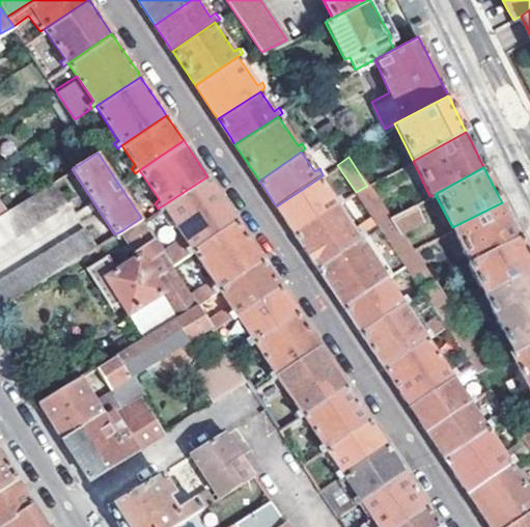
[(173,221),(182,234),(161,248),(170,261),(235,219),(232,214),(207,176),(163,205),(173,221)]
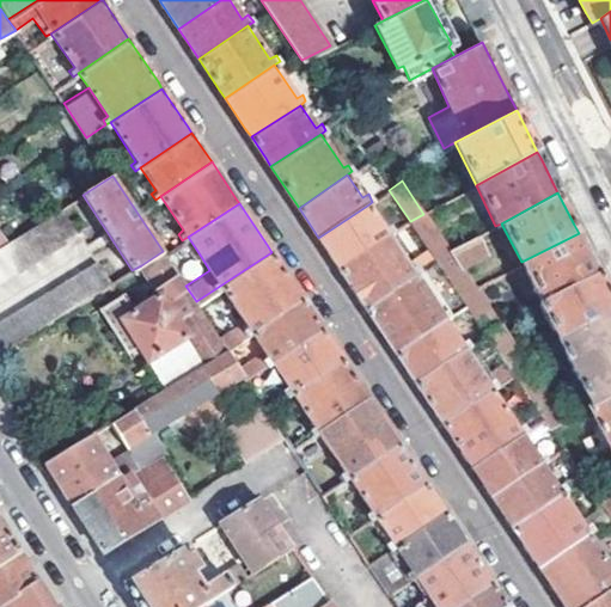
[(367,206),(318,238),(334,261),(338,267),(388,237),(393,232),(389,225),(383,227),(367,206)]
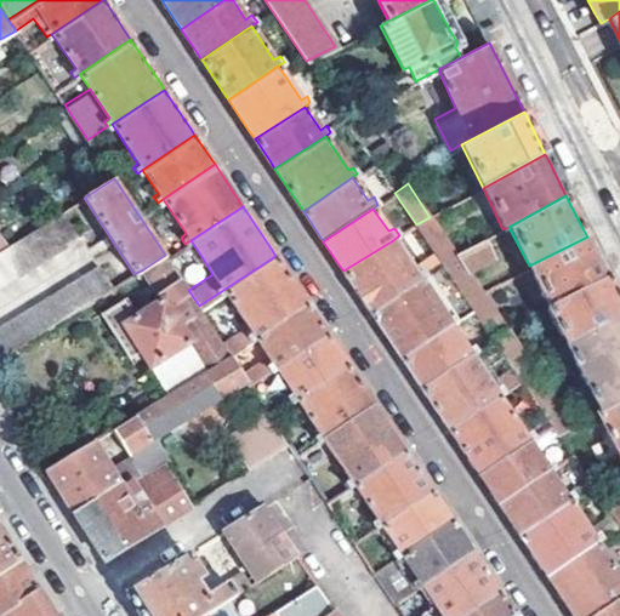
[(0,284),(66,244),(63,240),(78,231),(66,210),(9,245),(0,250),(0,284)]
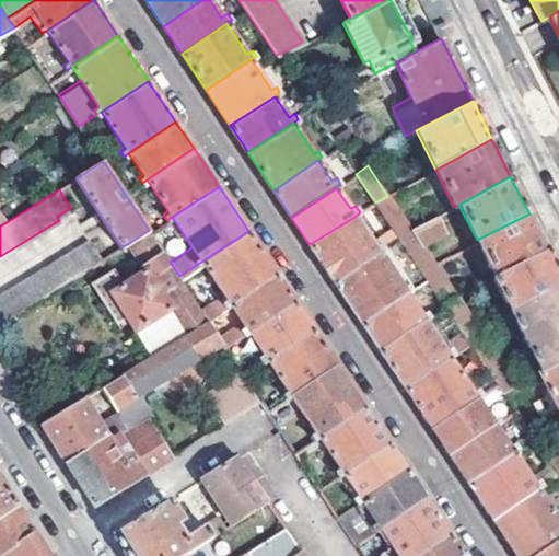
[(385,217),(396,209),(387,196),(375,203),(385,217)]
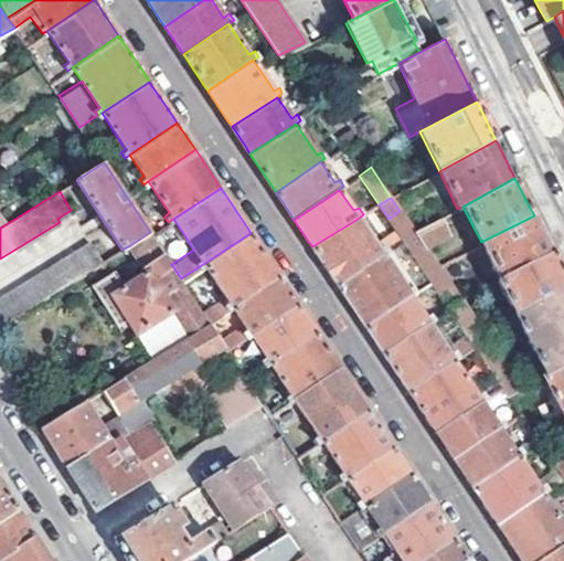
[(481,242),(500,278),(552,252),(538,223),(534,215),(481,242)]
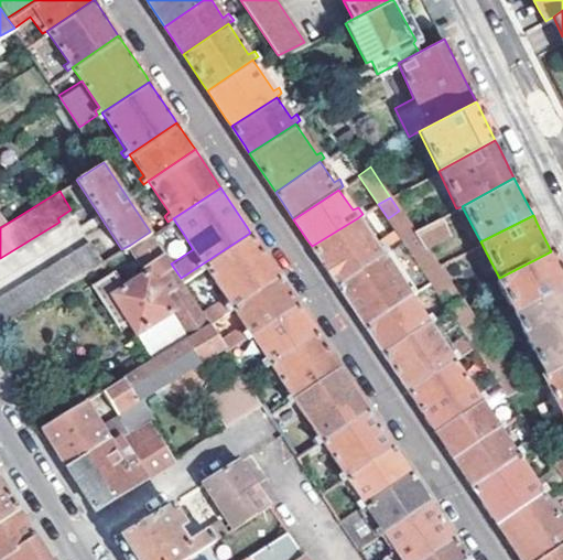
[(448,234),(440,217),(408,235),(401,238),(402,240),(411,254),(423,245),(425,248),(448,234)]
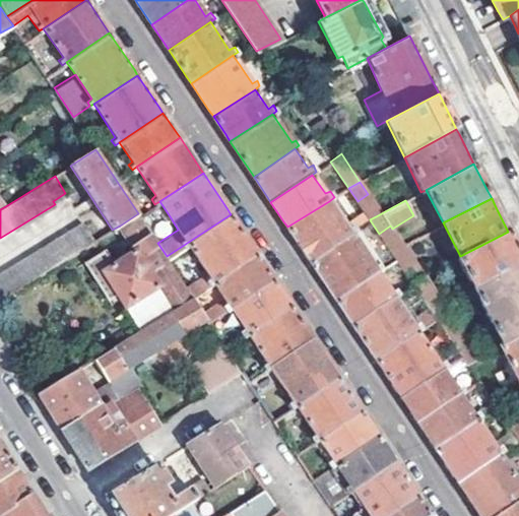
[(159,201),(154,204),(153,205),(164,219),(170,216),(159,201)]
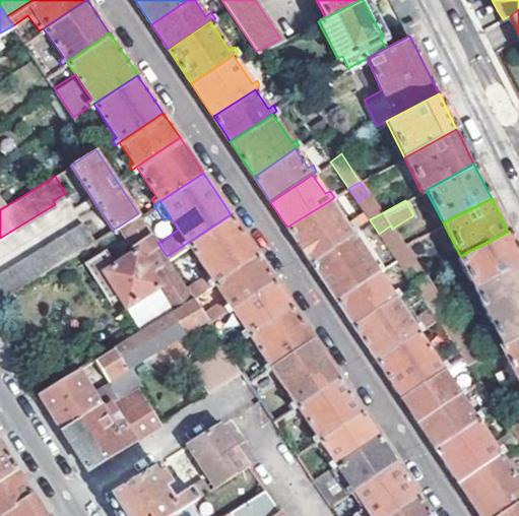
[(329,201),(287,227),(306,255),(310,261),(355,232),(352,226),(348,229),(329,201)]
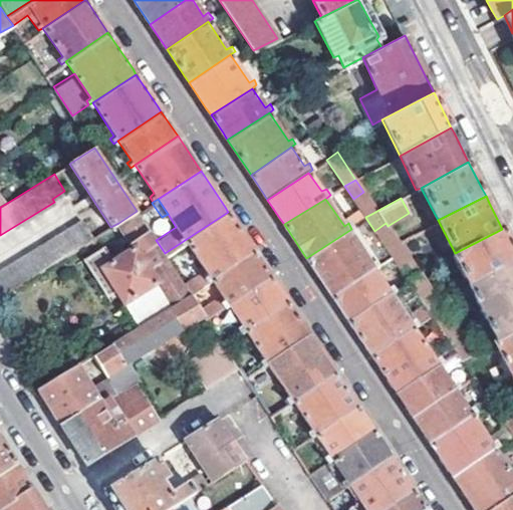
[(367,208),(360,210),(365,217),(371,214),(367,208)]
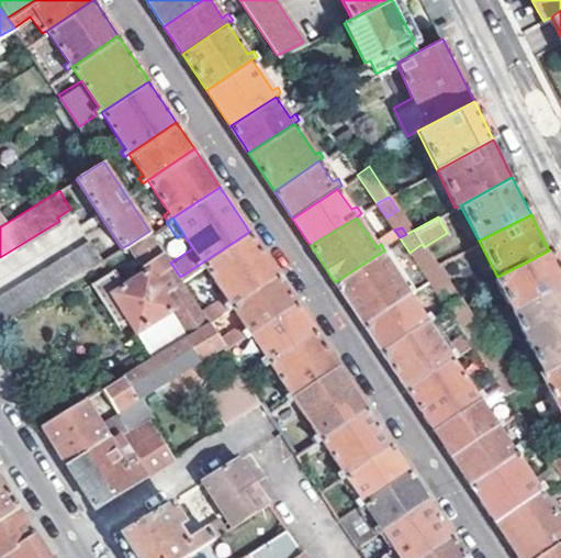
[(170,263),(149,231),(130,244),(145,269),(124,283),(113,269),(90,282),(115,323),(125,316),(133,330),(169,308),(187,334),(208,320),(200,308),(186,286),(180,277),(170,263)]
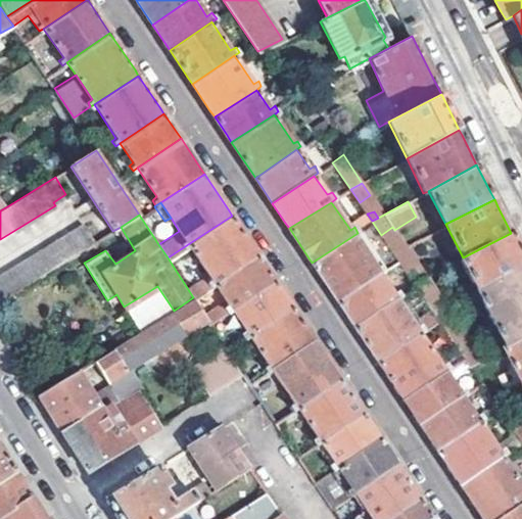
[(216,283),(258,253),(253,246),(232,216),(168,257),(173,266),(193,252),(209,276),(206,280),(210,286),(216,283)]
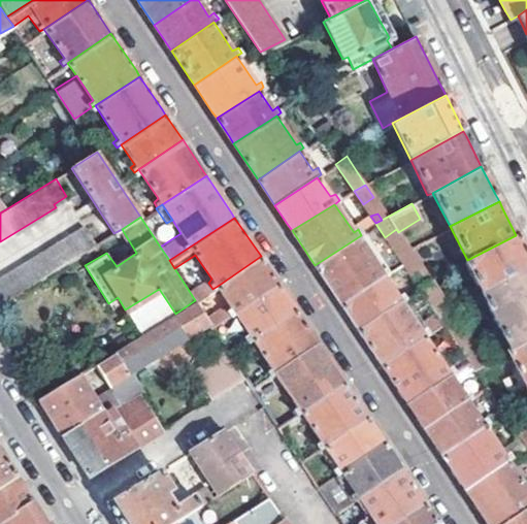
[(0,303),(96,244),(83,223),(0,274),(0,303)]
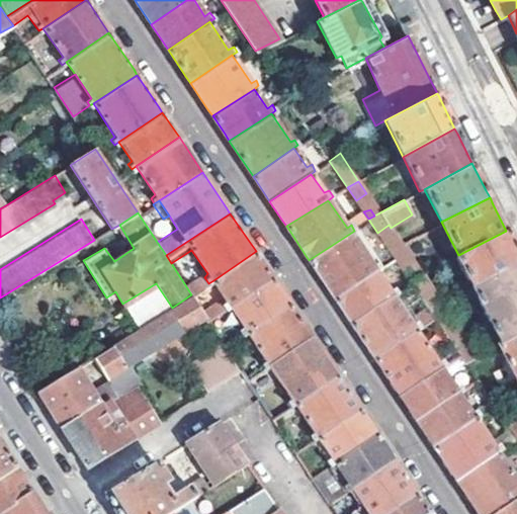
[(354,231),(309,260),(329,290),(334,297),(375,270),(394,257),(390,251),(377,233),(369,221),(354,231)]
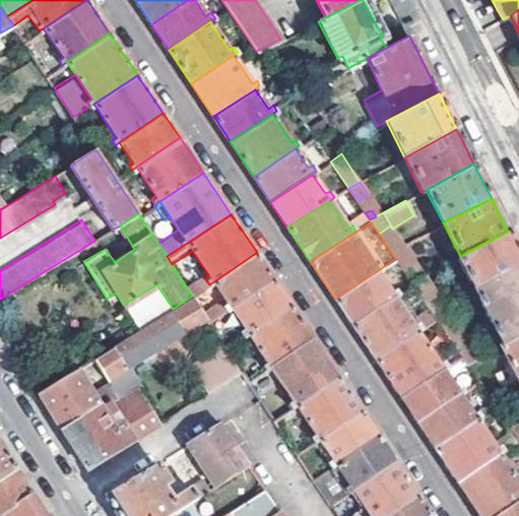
[(456,259),(472,289),(518,264),(518,252),(508,232),(460,256),(456,259)]
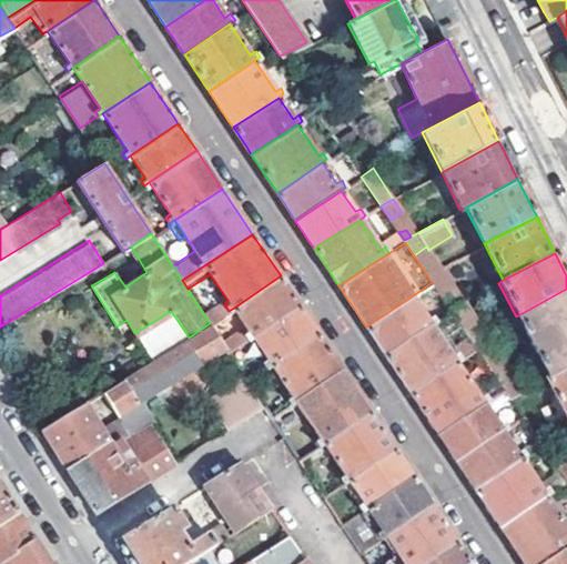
[(251,334),(297,303),(294,298),(281,275),(234,308),(244,323),(238,330),(231,329),(222,315),(219,316),(210,323),(224,344),(229,350),(251,334)]
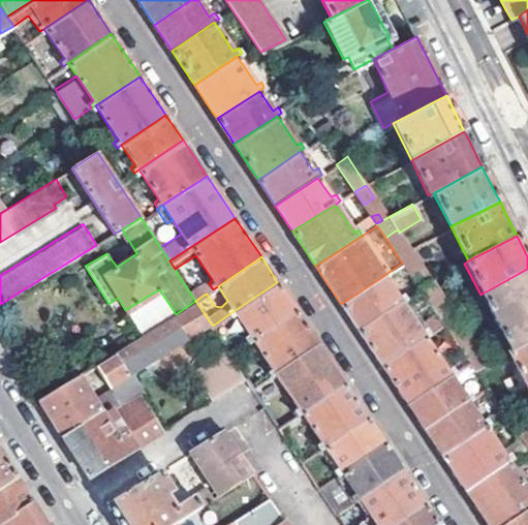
[(527,269),(480,295),(509,349),(527,339),(527,269)]
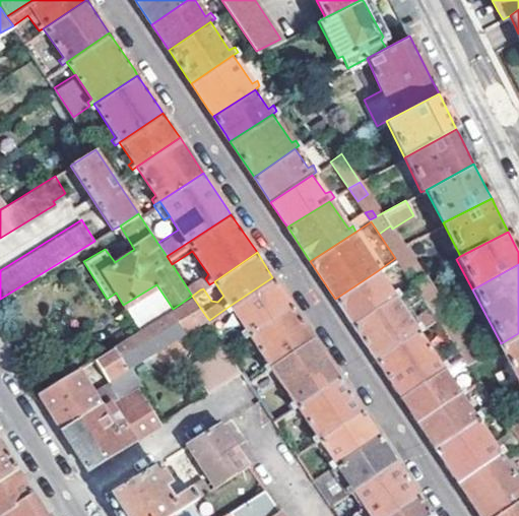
[(377,271),(335,299),(348,319),(352,324),(394,297),(398,294),(394,287),(390,291),(377,271)]
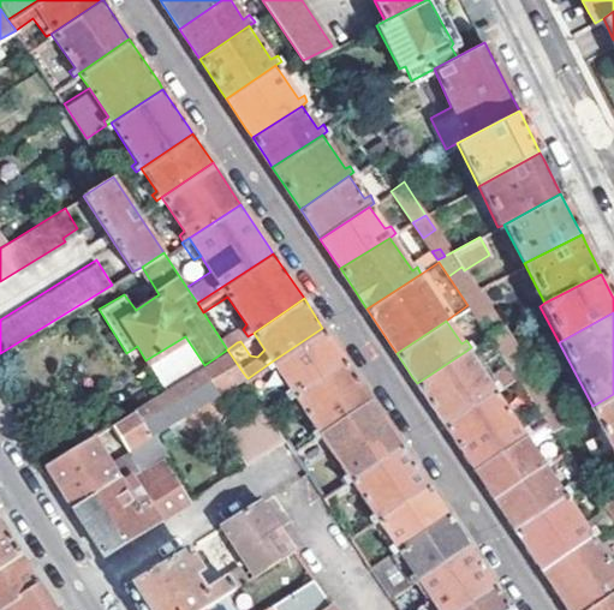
[(499,351),(513,341),(502,326),(487,334),(499,351)]
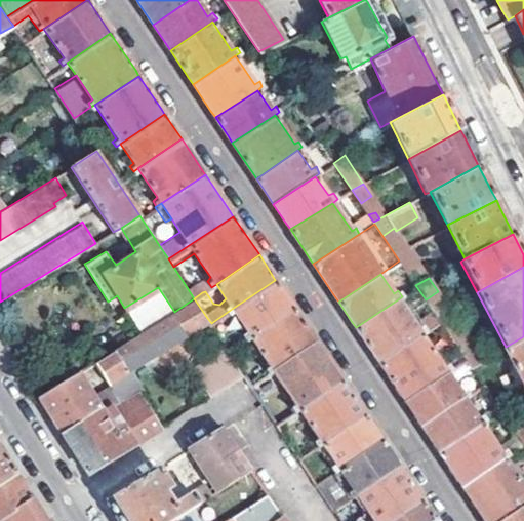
[(242,332),(244,337),(249,334),(293,307),(290,301),(275,280),(232,309),(246,330),(242,332)]
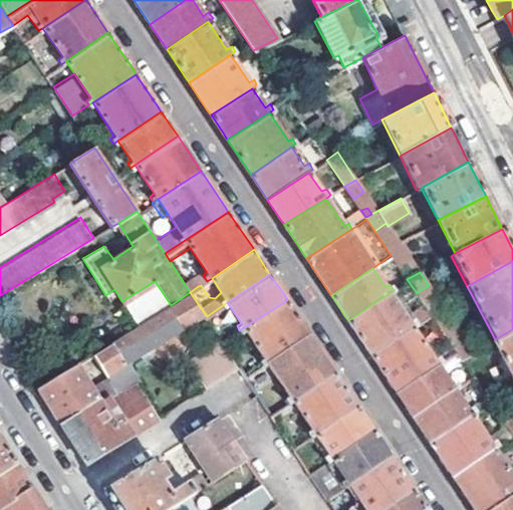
[(198,286),(191,275),(183,281),(190,292),(198,286)]
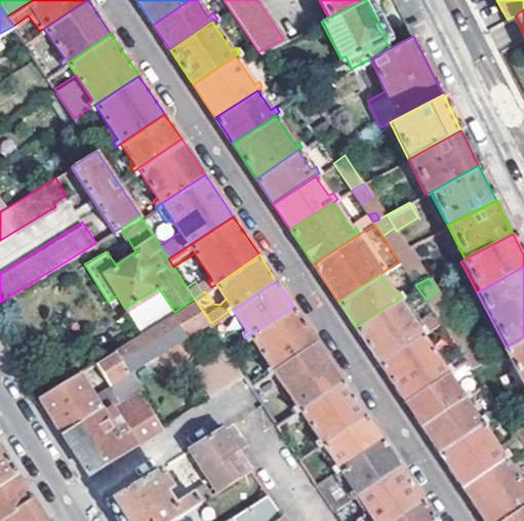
[(124,308),(142,332),(174,312),(158,287),(124,308)]
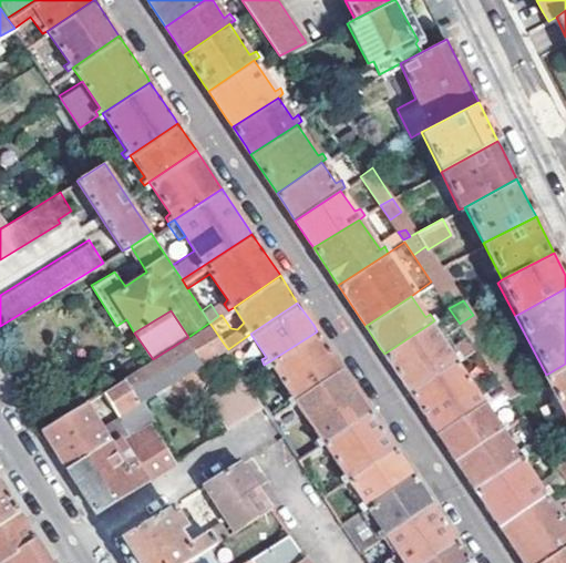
[(470,339),(484,331),(473,315),(460,324),(470,339)]
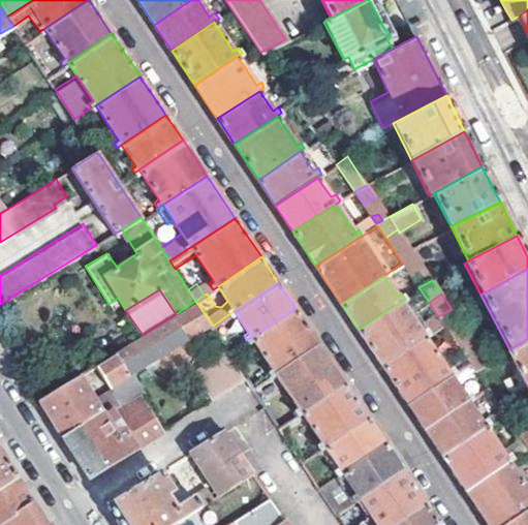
[(136,389),(126,373),(209,320),(195,301),(176,314),(143,335),(96,364),(106,380),(118,400),(136,389)]
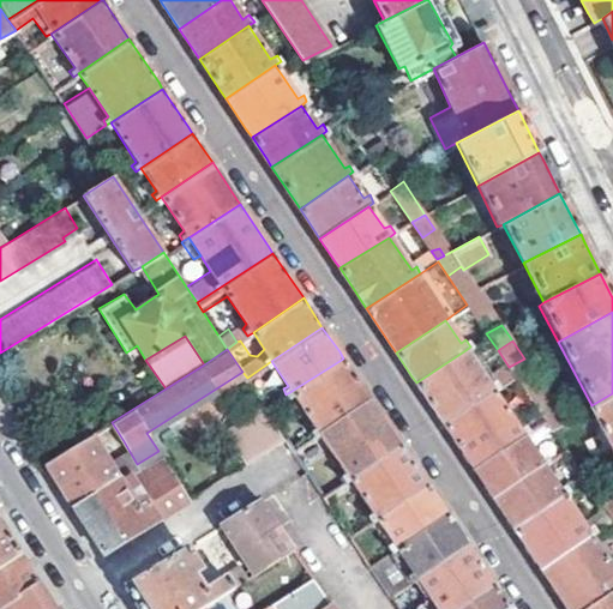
[(466,350),(416,383),(438,415),(443,422),(496,386),(491,380),(488,383),(466,350)]
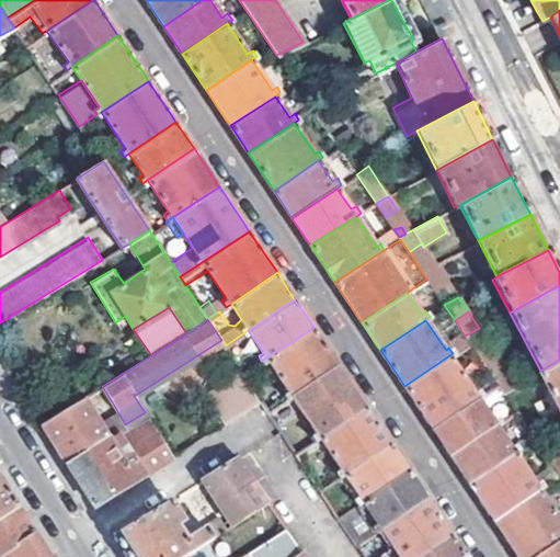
[(293,395),(338,364),(334,359),(313,328),(266,357),(287,388),(283,393),(287,399),(293,395)]
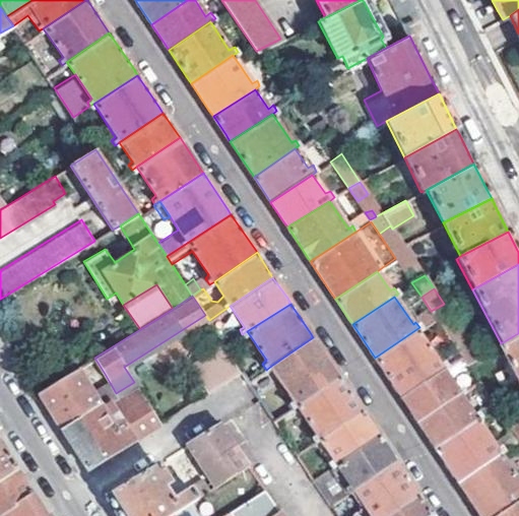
[(466,363),(478,356),(444,304),(431,311),(436,317),(442,325),(461,353),(466,363)]
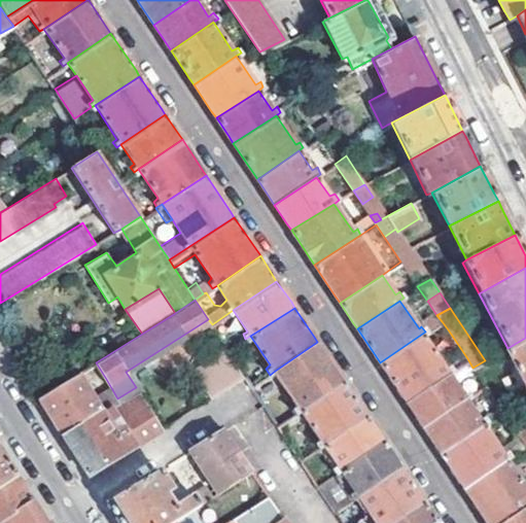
[(425,332),(380,362),(401,394),(406,401),(451,370),(448,364),(444,367),(428,343),(448,329),(442,321),(425,332)]
